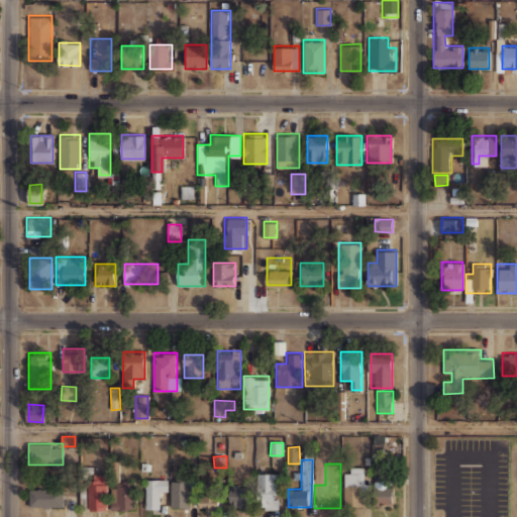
[(366,467),(344,467),(344,505),(366,505),(366,467)]
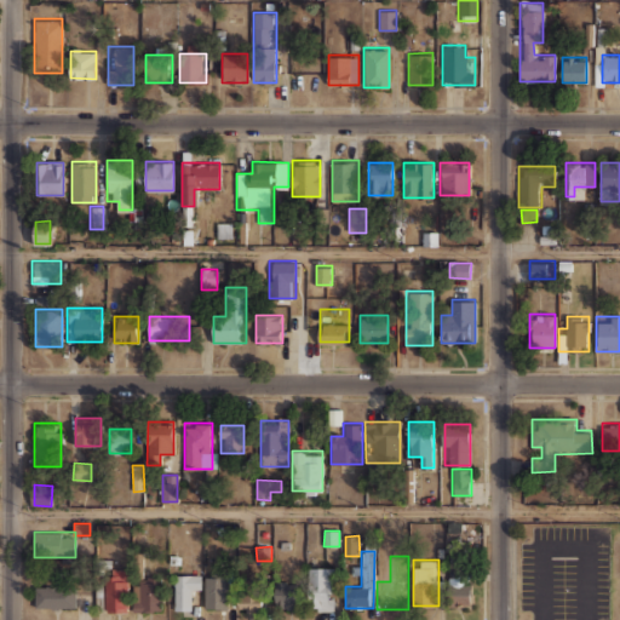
[(334,610),(334,567),(313,567),(313,610),(334,610)]
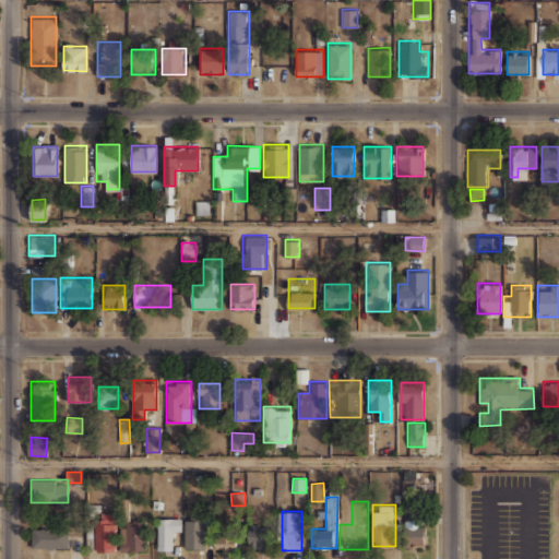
[(94,550),(116,550),(116,513),(94,513),(94,550)]
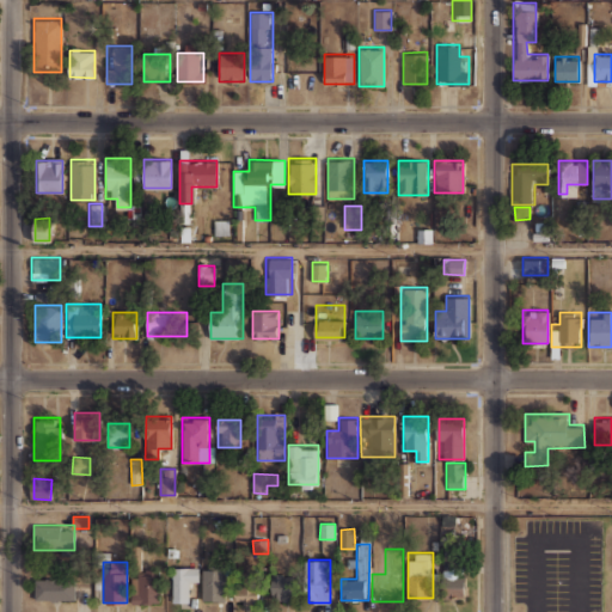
[(171,600),(187,600),(187,588),(197,588),(197,565),(171,565),(171,600)]
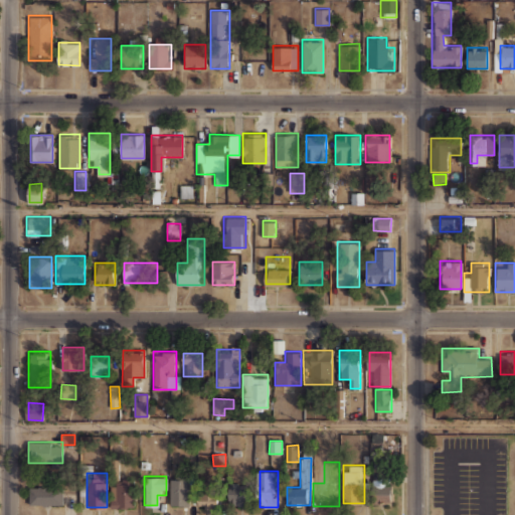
[(111,507),(135,507),(135,477),(111,477),(111,507)]
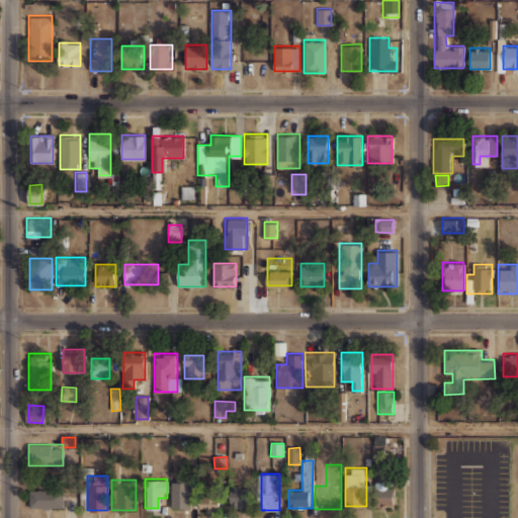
[(191,508),(191,481),(171,481),(171,508),(191,508)]
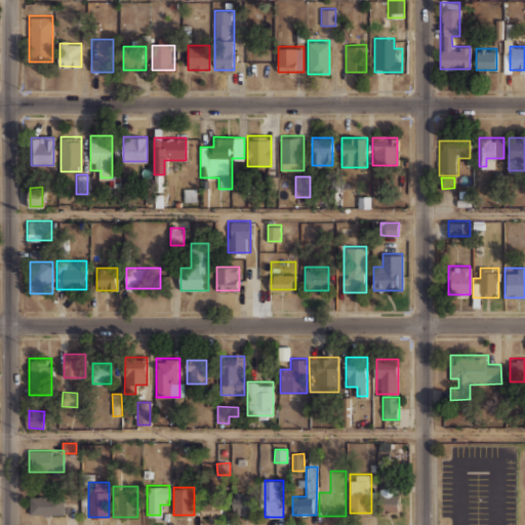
[(380,513),(400,513),(400,490),(380,490),(380,513)]
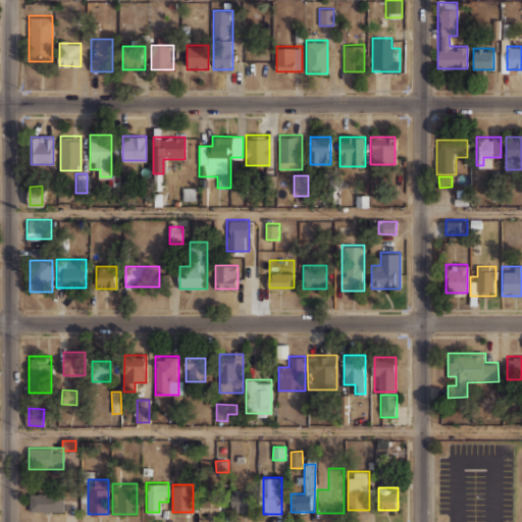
[(231,490),(231,512),(249,512),(249,490),(231,490)]
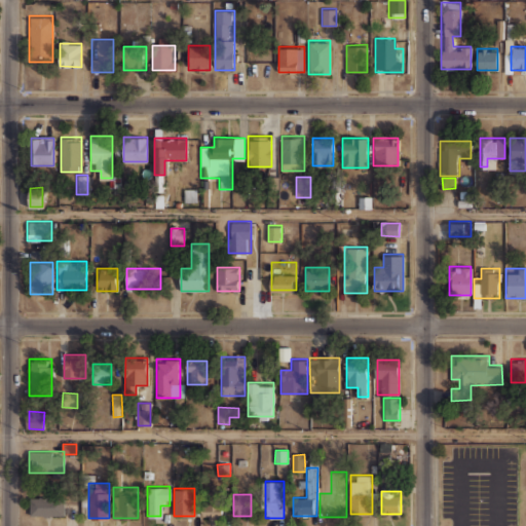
[(64,516),(64,496),(29,496),(29,516),(64,516)]
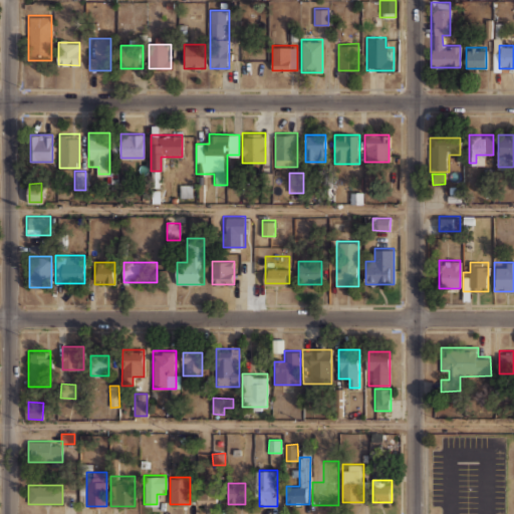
[(199,485),(199,507),(218,507),(218,485),(199,485)]
